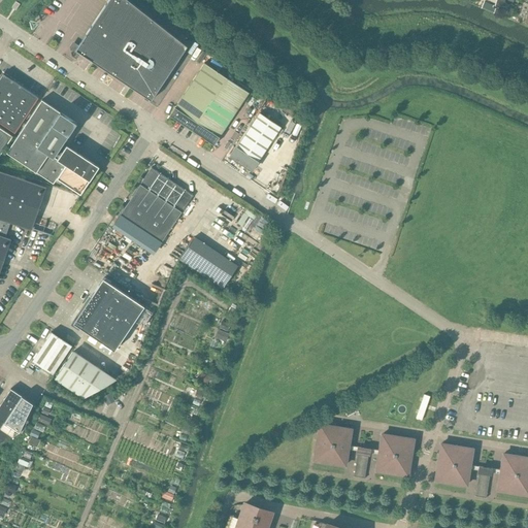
[(79,53),(151,100),(187,46),(128,0),(108,0),(78,45),(79,53)]
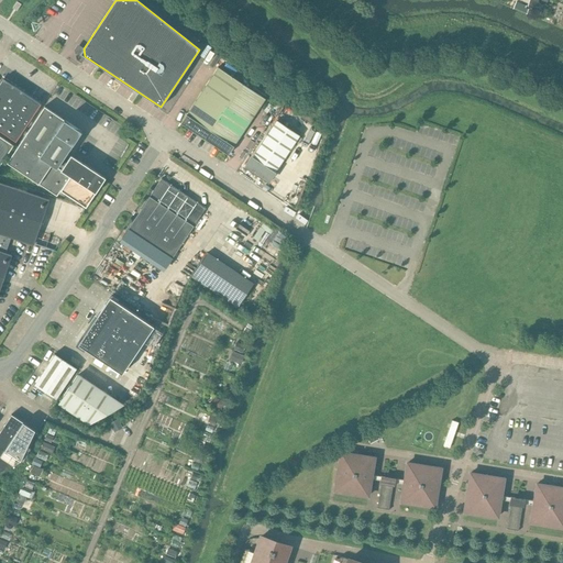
[(21,4),(17,1),(12,8),(14,9),(17,11),(21,4)]
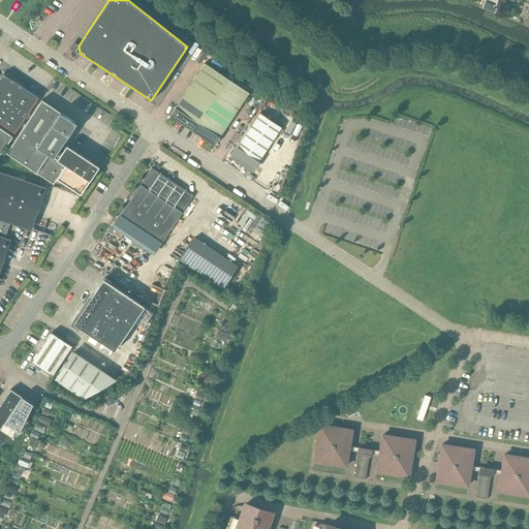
[(505,3),(498,1),(496,7),(503,9),(505,3)]
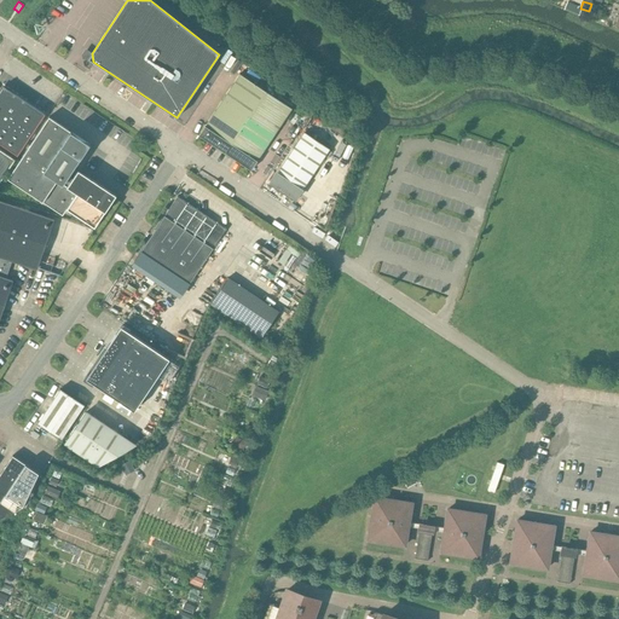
[(248,117),(265,91),(239,74),(221,100),(248,117)]
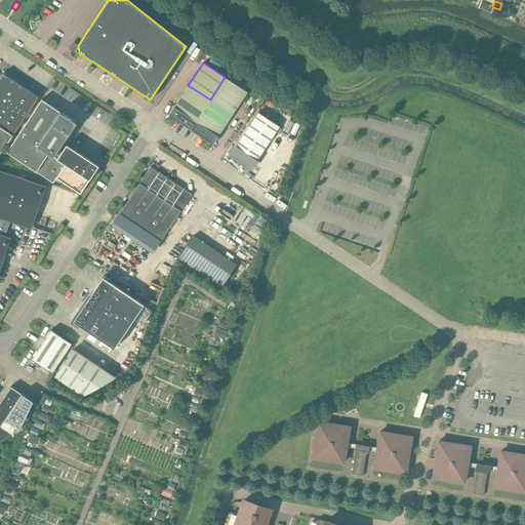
[(38,96),(3,74),(0,78),(0,121),(14,131),(38,96)]
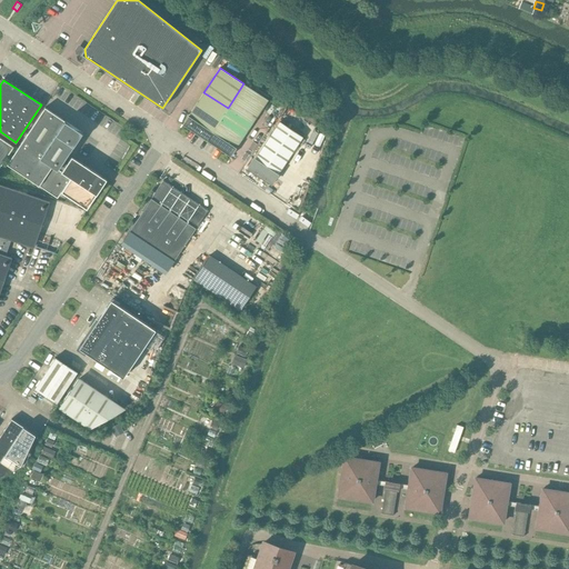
[(228,108),(252,125),(268,100),(243,83),(228,108)]
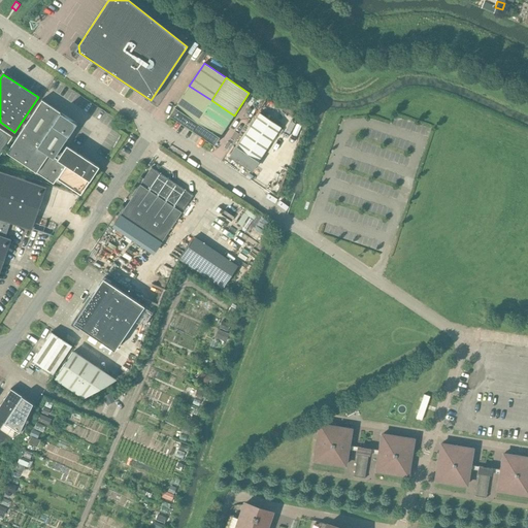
[(189,86),(182,96),(204,111),(211,100),(189,86)]
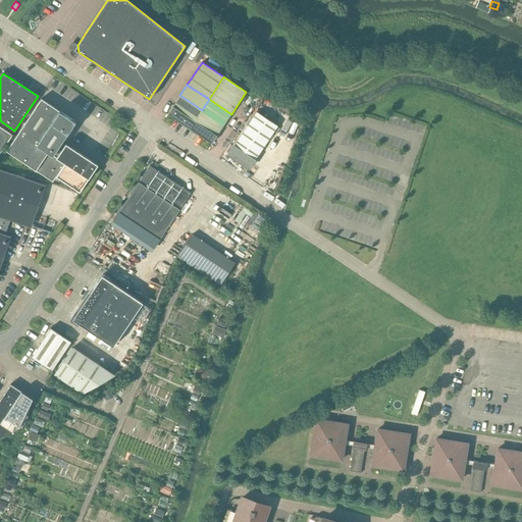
[(202,110),(179,95),(167,114),(189,128),(202,110)]
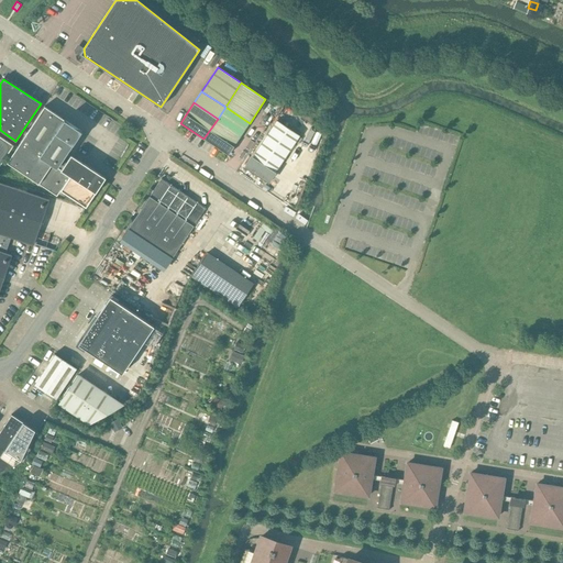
[(44,107),(7,163),(57,196),(61,190),(86,207),(105,178),(106,177),(70,155),(67,158),(64,156),(81,131),(44,107)]
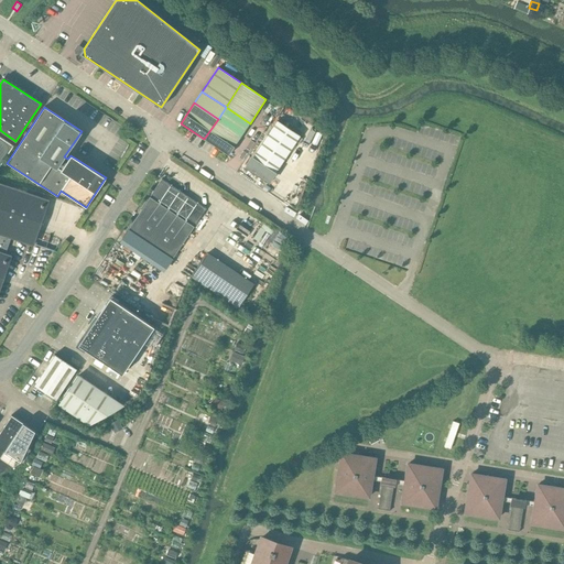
[(242,134),(250,123),(226,107),(218,119),(242,134)]
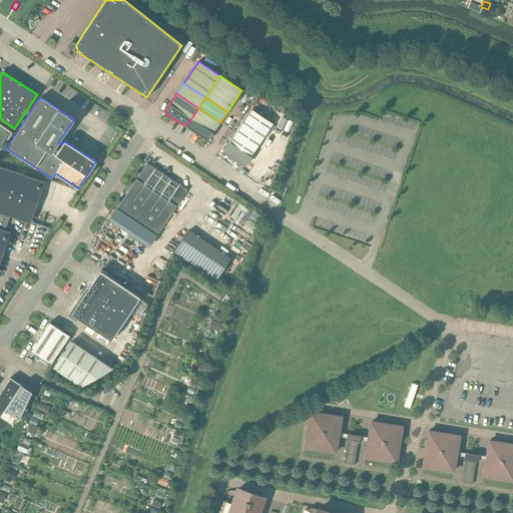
[(207,141),(220,122),(198,108),(185,126),(207,141)]
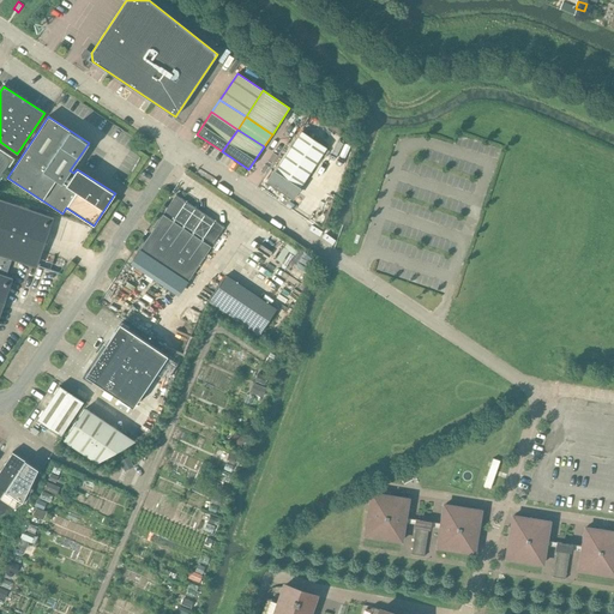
[(293,198),(326,148),(302,131),(268,181),(293,198)]
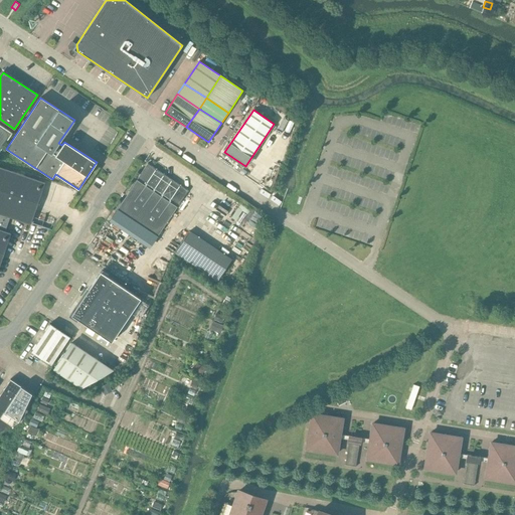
[(0,150),(12,133),(0,124),(0,150)]
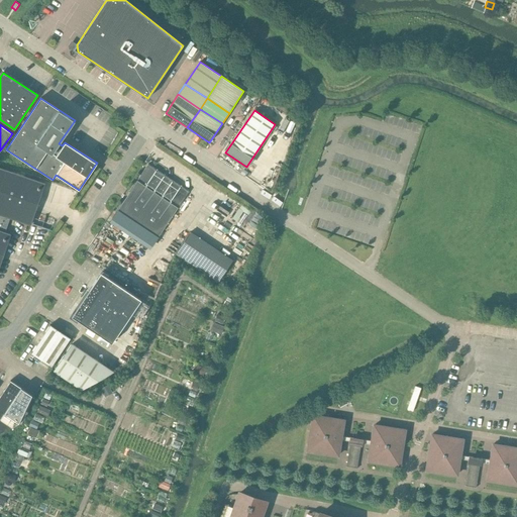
[(148,164),(137,181),(178,208),(189,191),(173,181),(148,164)]
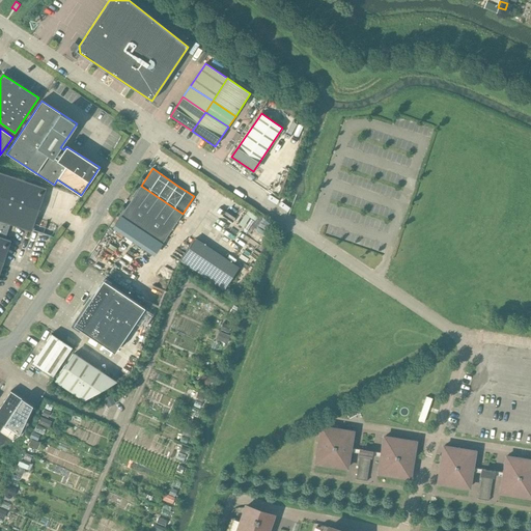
[(0,220),(10,224),(31,230),(46,188),(0,171),(0,220)]
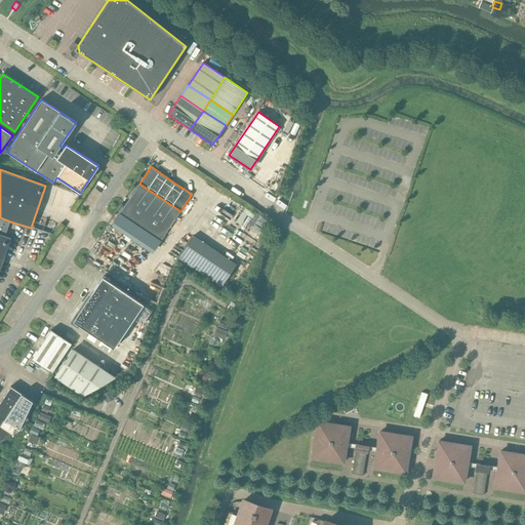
[(180,211),(139,184),(119,214),(160,242),(180,211)]
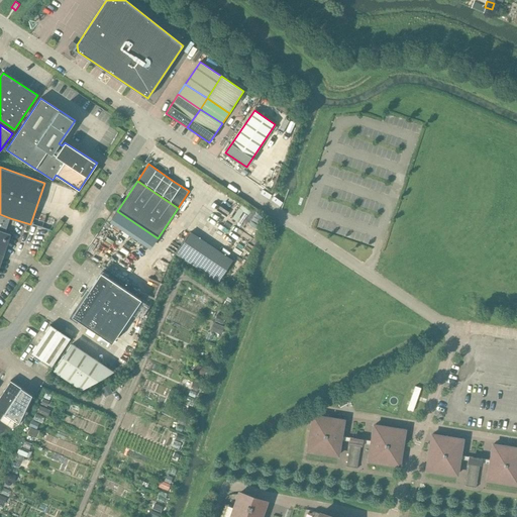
[(5,232),(10,218),(0,214),(0,264),(10,233),(5,232)]
